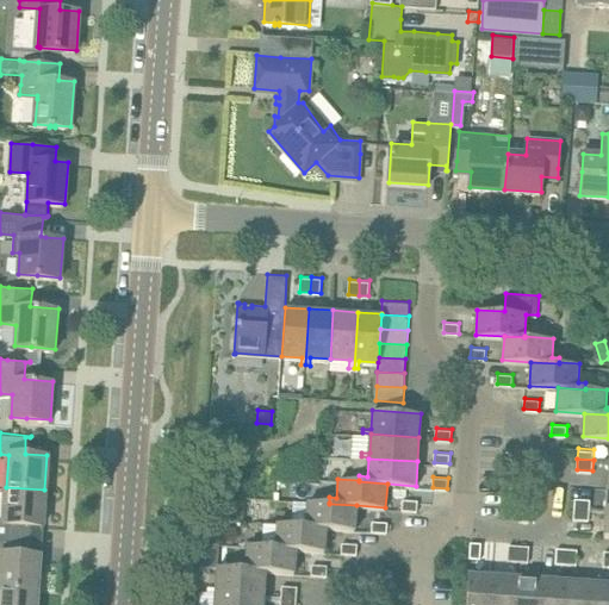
[(0,538),(6,540),(24,541),(24,540),(19,538),(19,522),(42,523),(44,490),(6,487),(4,519),(0,518),(0,538)]
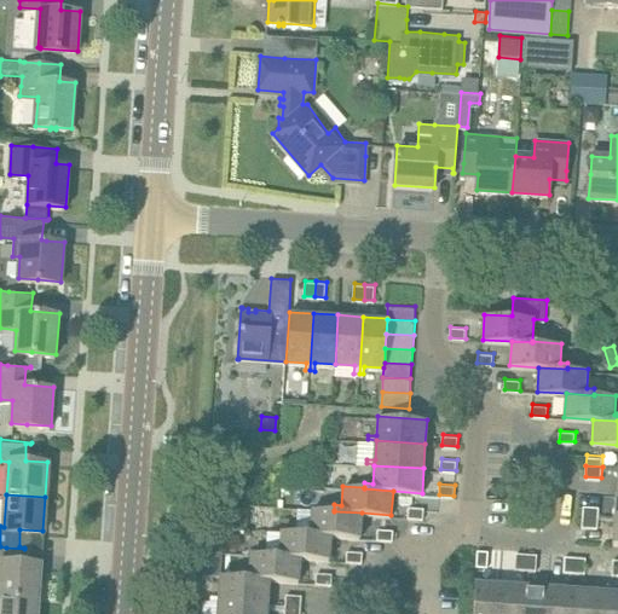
[(583,515),(599,516),(599,505),(584,504),(583,515)]
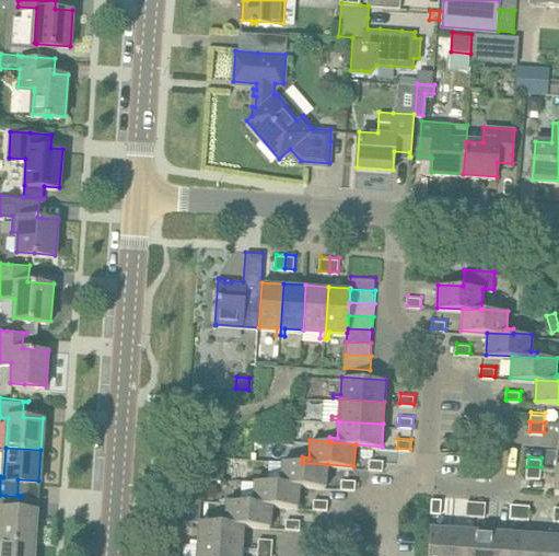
[(368,467),(383,468),(384,459),(369,458),(368,467)]
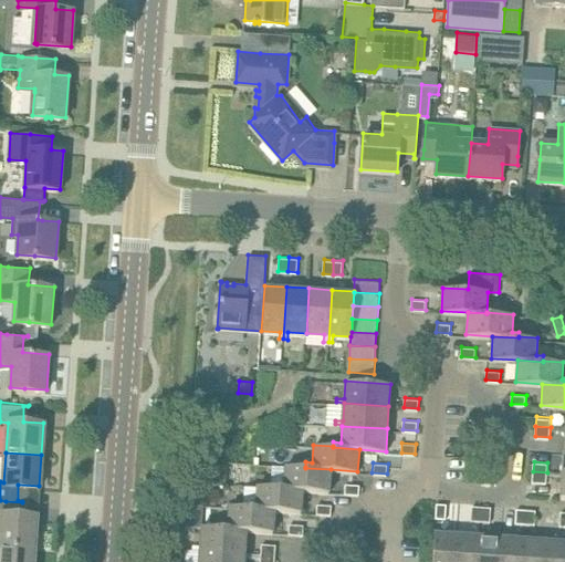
[(278,481),(278,487),(276,488),(303,489),(330,491),(331,469),(305,468),(305,467),(285,466),(284,482),(278,481)]
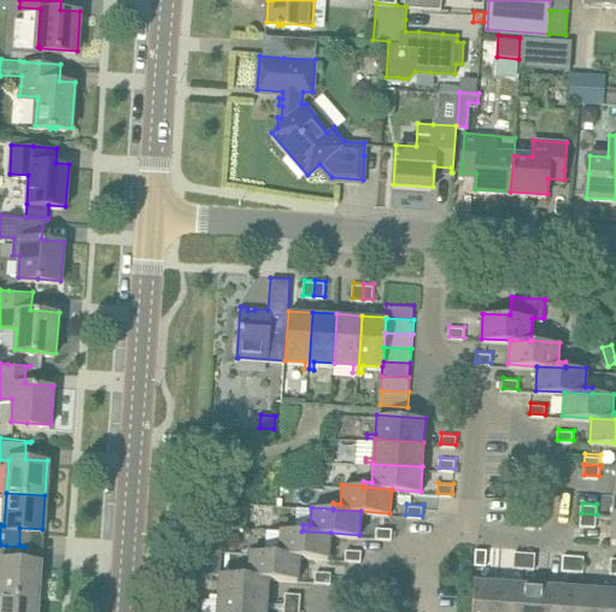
[(596,524),(597,515),(581,513),(580,523),(596,524)]
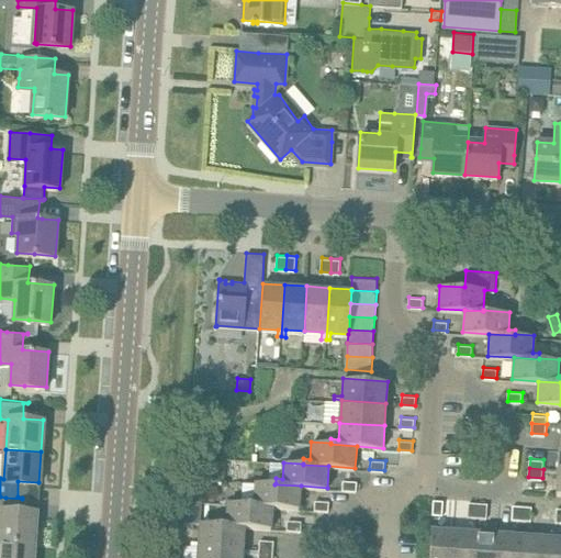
[(343,489),(357,490),(357,480),(344,479),(343,489)]
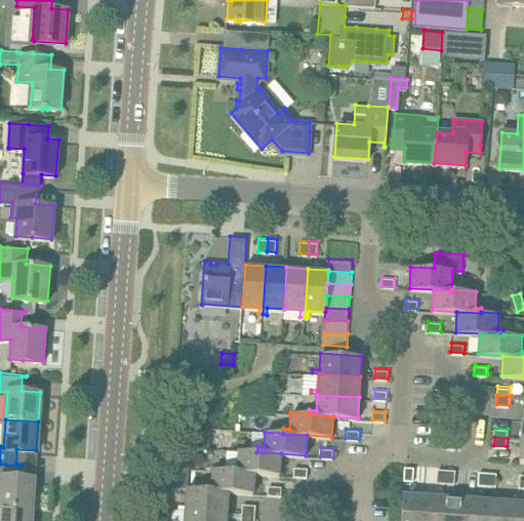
[(231,466),(231,469),(231,471),(255,472),(279,474),(281,453),(256,452),(257,451),(239,449),(238,466),(231,466)]
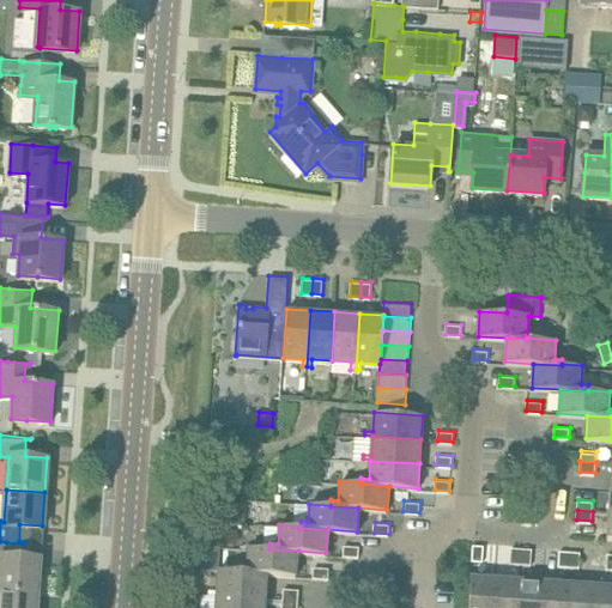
[(0,541),(0,590),(38,593),(41,558),(17,555),(5,555),(6,542),(0,541)]
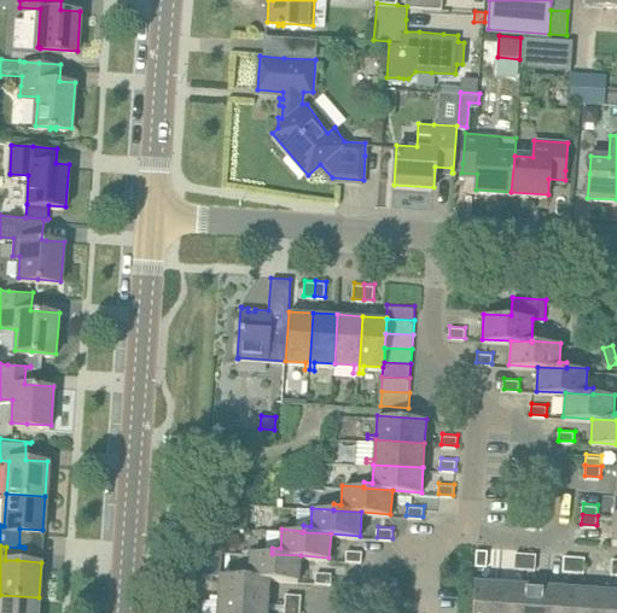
[(345,559),(361,560),(362,549),(347,548),(345,559)]
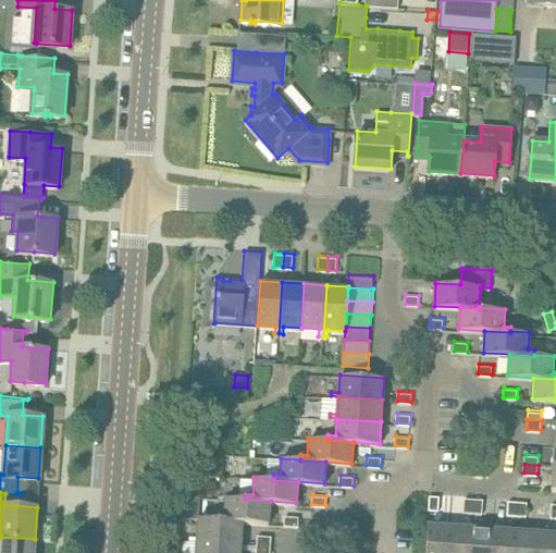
[(439,510),(440,494),(430,494),(429,508),(439,510)]
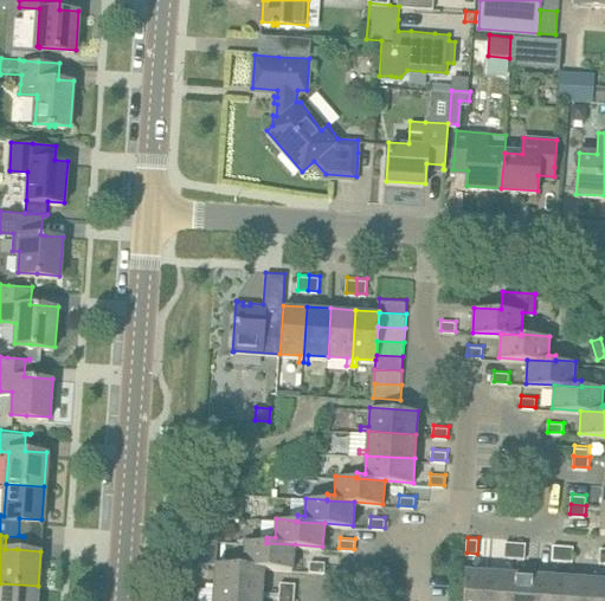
[(293,568),(295,544),(266,543),(266,541),(246,540),(244,559),(237,559),(237,562),(237,564),(264,567),(293,568)]
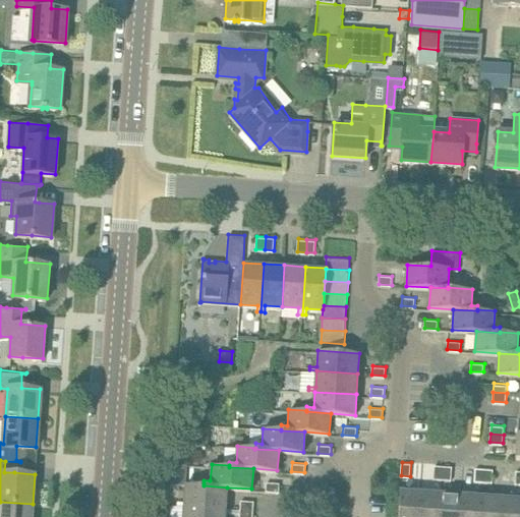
[(443,477),(444,464),(435,464),(434,477),(443,477)]
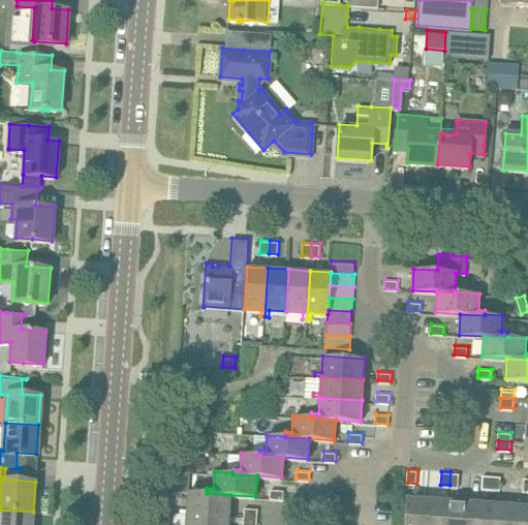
[(459,472),(451,471),(449,485),(459,486),(459,472)]
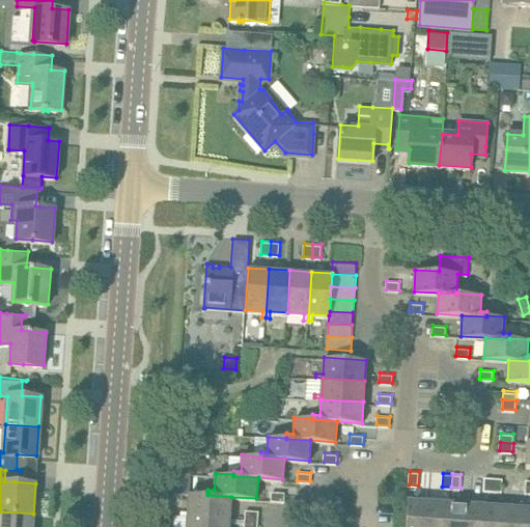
[(483,490),(493,490),(494,476),(484,476),(483,490)]
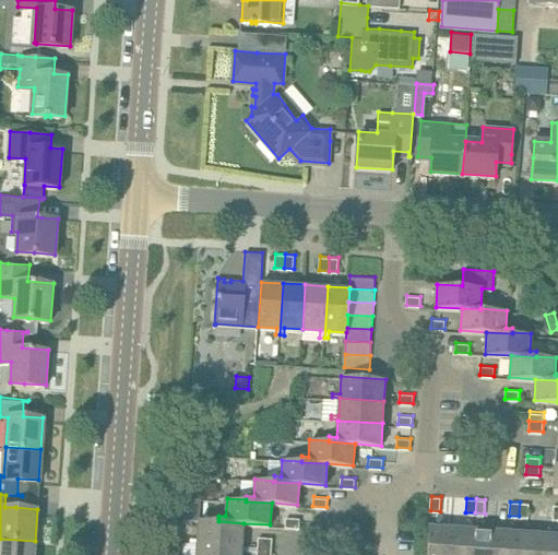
[(520,502),(519,516),(529,517),(530,503),(520,502)]
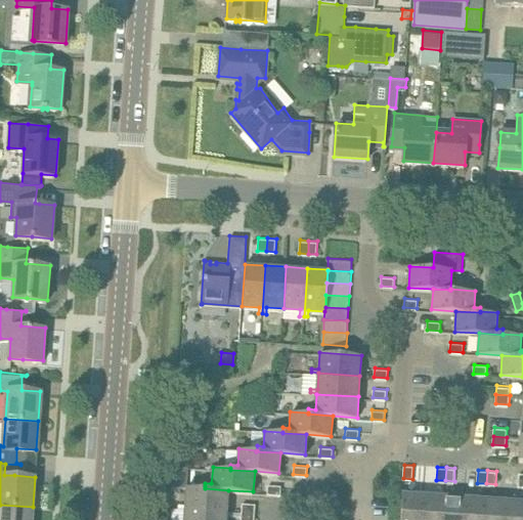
[(267,492),(280,493),(281,484),(268,483),(267,492)]
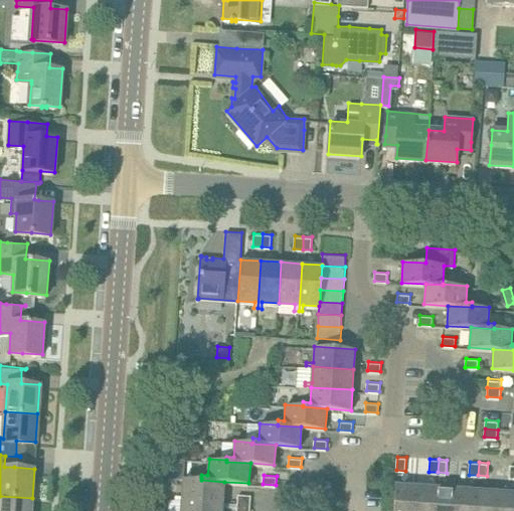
[(176,494),(176,498),(223,501),(224,482),(201,480),(201,478),(183,477),(182,494),(176,494)]
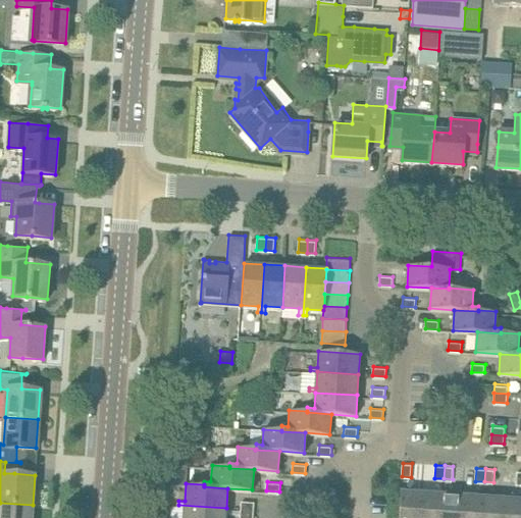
[(399,517),(419,517),(422,491),(401,490),(399,517)]
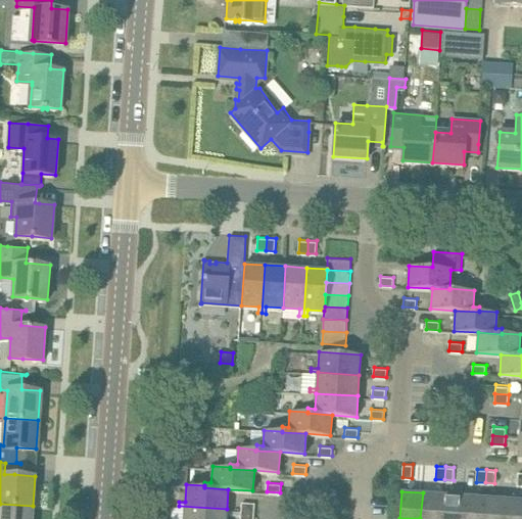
[(441,518),(443,493),(423,492),(420,518),(441,518)]
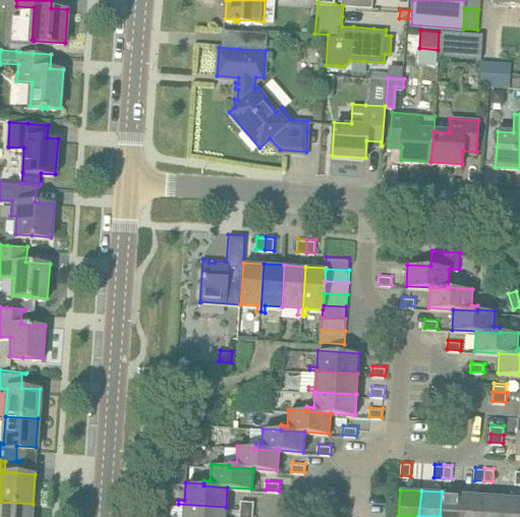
[(460,516),(462,494),(442,492),(440,516),(460,516)]
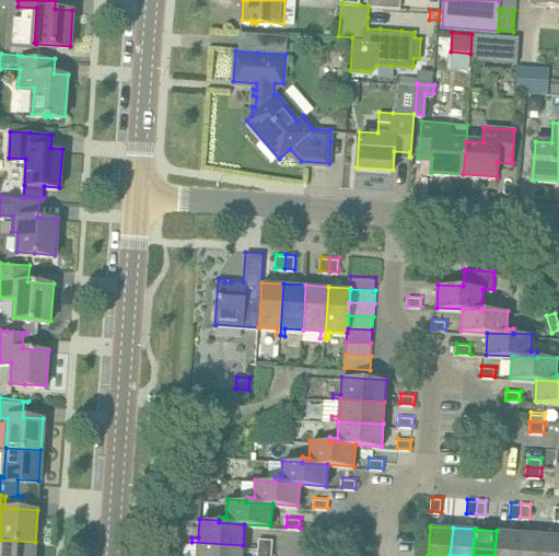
[(516,555),(519,532),(497,531),(495,555),(516,555)]
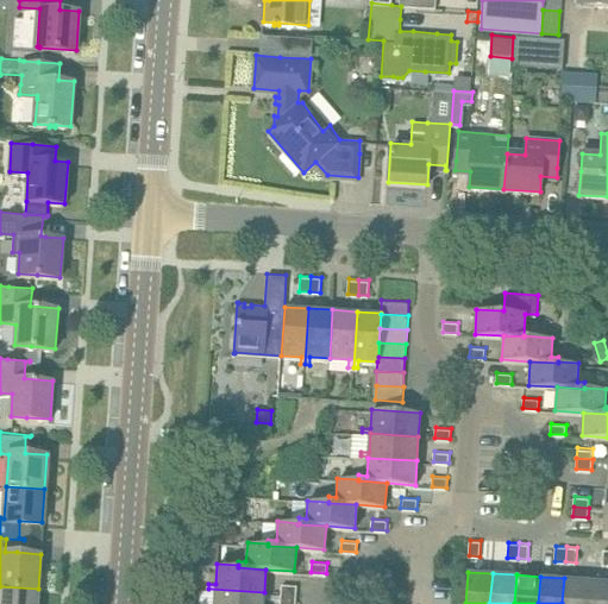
[(585,603),(588,579),(564,578),(562,603),(585,603)]
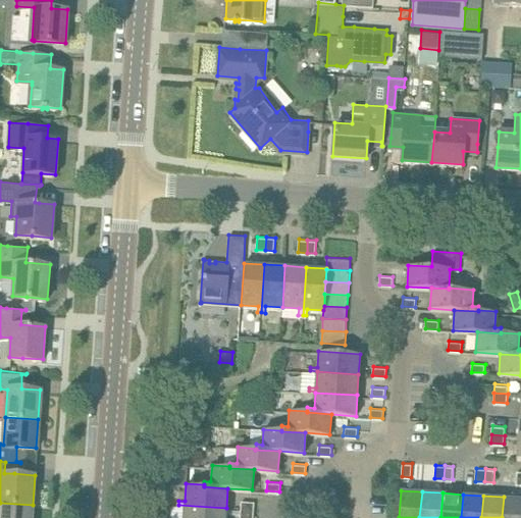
[(520,498),(504,497),(502,517),(520,517),(520,498)]
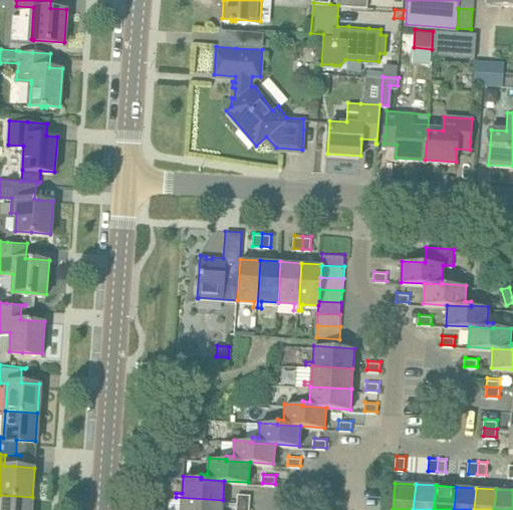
[(237,501),(250,502),(250,493),(238,492),(237,501)]
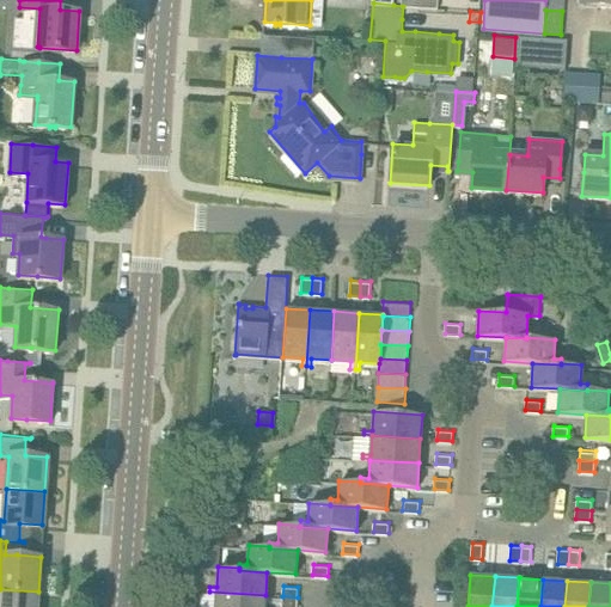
[(0,606),(36,606),(38,592),(0,589),(0,606)]
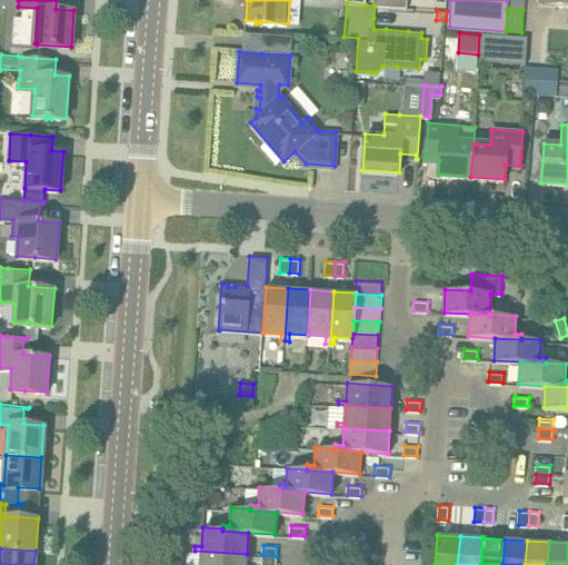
[(201,554),(200,564),(246,564),(247,554),(195,551),(193,554),(201,554)]
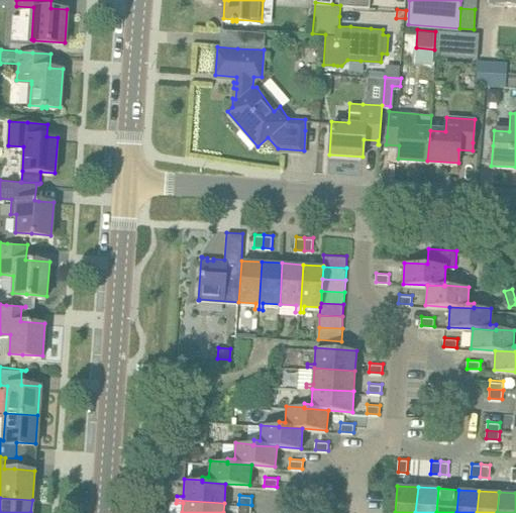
[(250,512),(251,505),(238,504),(237,512),(246,512),(250,512)]
